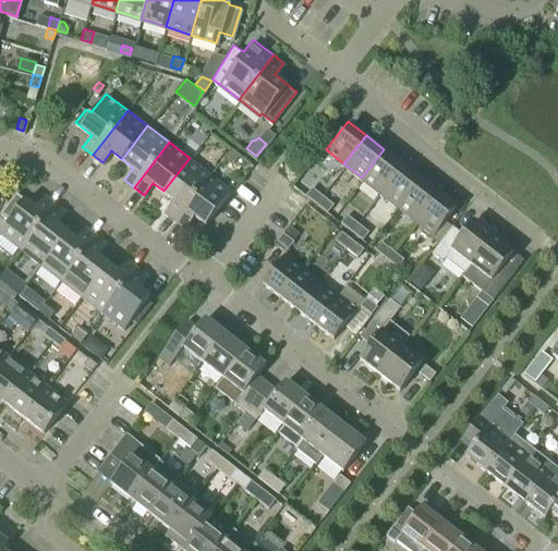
[(233,160),(239,154),(231,147),(226,154),(233,160)]
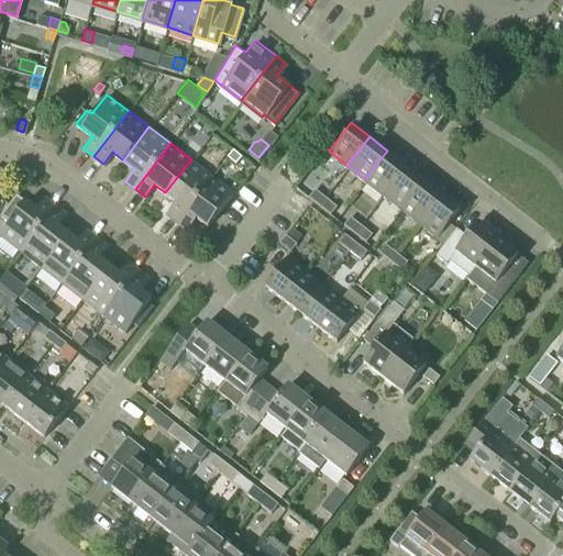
[(365,179),(383,192),(405,164),(387,151),(365,179)]
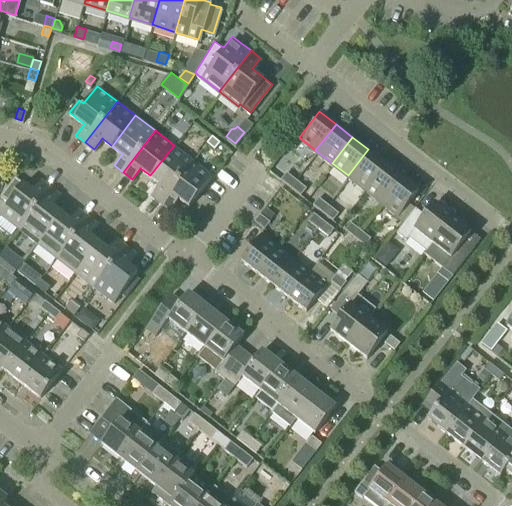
[(151,194),(161,201),(193,160),(174,145),(150,175),(160,183),(151,194)]
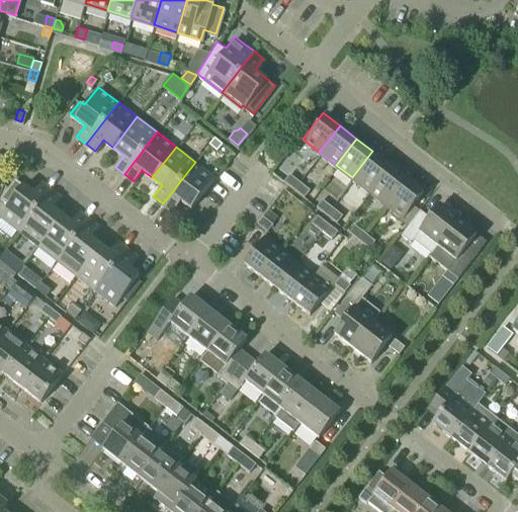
[(352,177),(368,190),(389,164),(372,151),(352,177)]
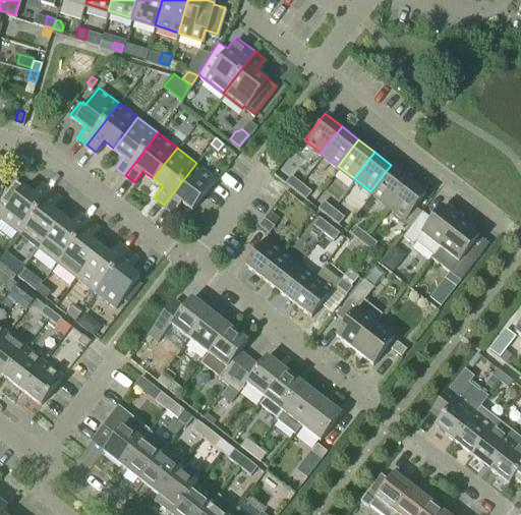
[(216,177),(196,163),(164,205),(172,212),(181,201),(191,209),(216,177)]
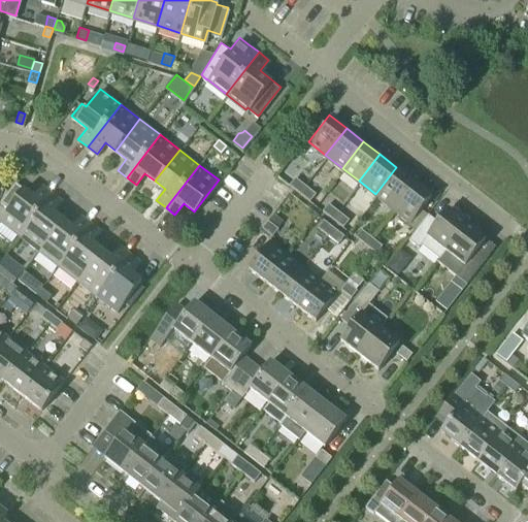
[(375,194),(392,207),(413,181),(396,167),(375,194)]
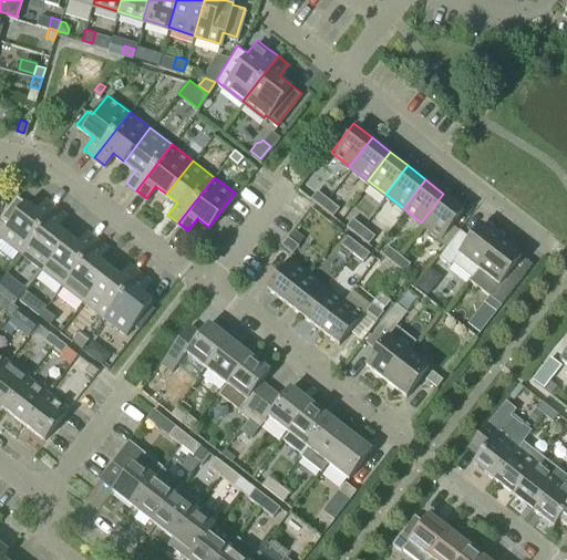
[(320,204),(327,196),(316,187),(309,196),(320,204)]
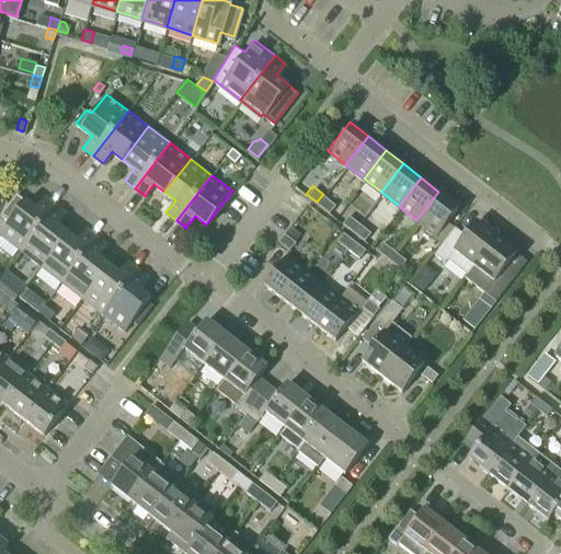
[(9,219),(0,230),(21,247),(56,203),(45,195),(36,206),(25,198),(16,191),(0,211),(9,219)]
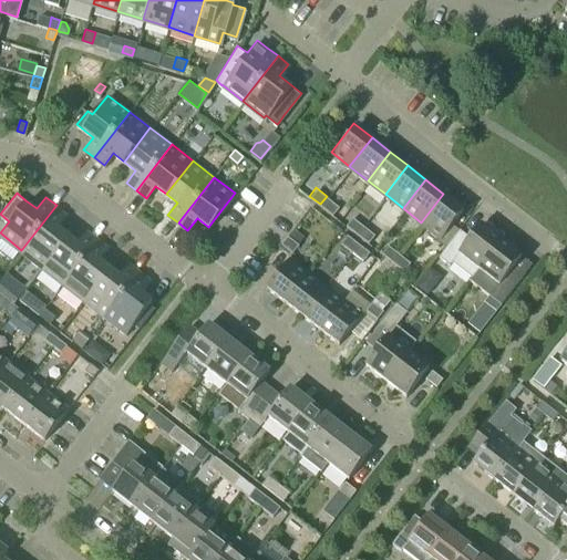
[(462,208),(443,194),(421,223),(440,237),(462,208)]
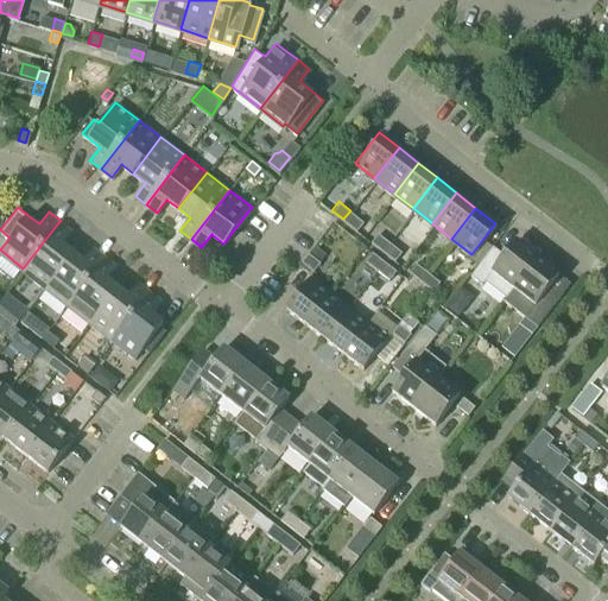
[(350,210),(343,219),(355,228),(362,219),(350,210)]
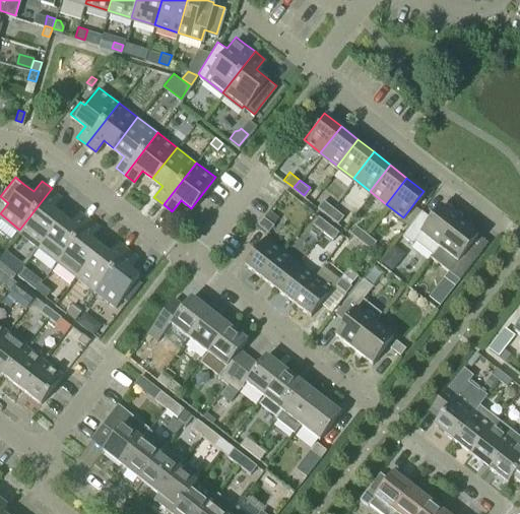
[(19,230),(39,245),(63,214),(53,206),(61,195),(52,188),(19,230)]
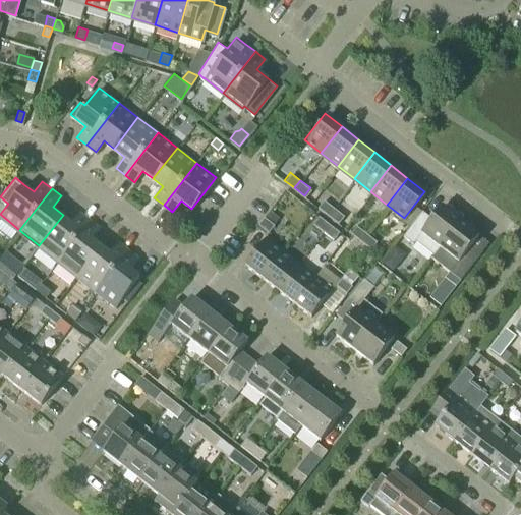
[(327,213),(333,206),(324,198),(317,206),(327,213)]
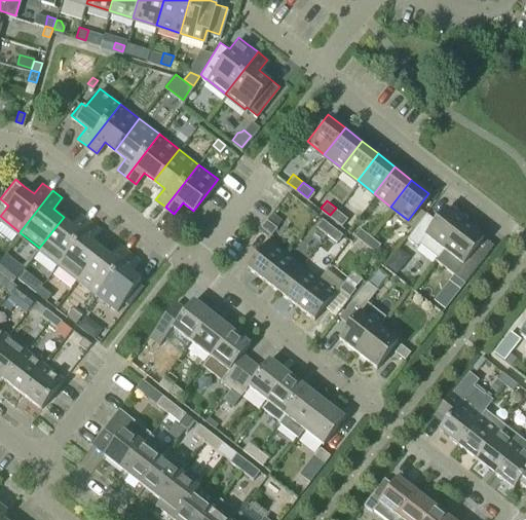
[(426,211),(407,236),(417,244),(419,240),(438,255),(443,247),(463,221),(445,206),(436,218),(426,211)]
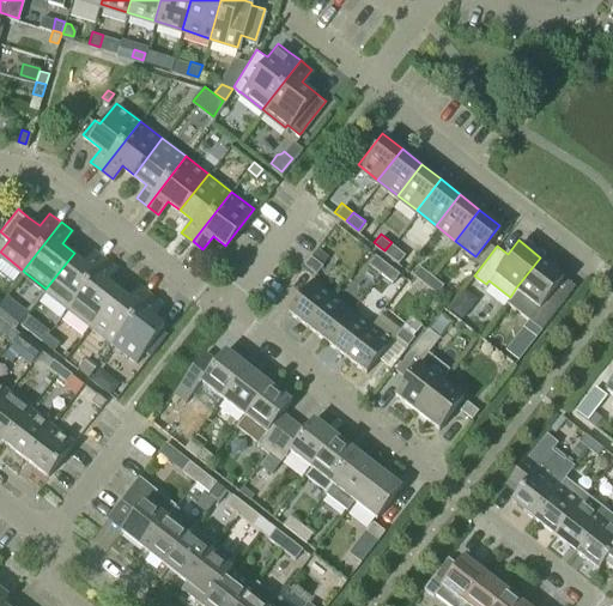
[(392,242),(384,250),(399,261),(405,253),(392,242)]
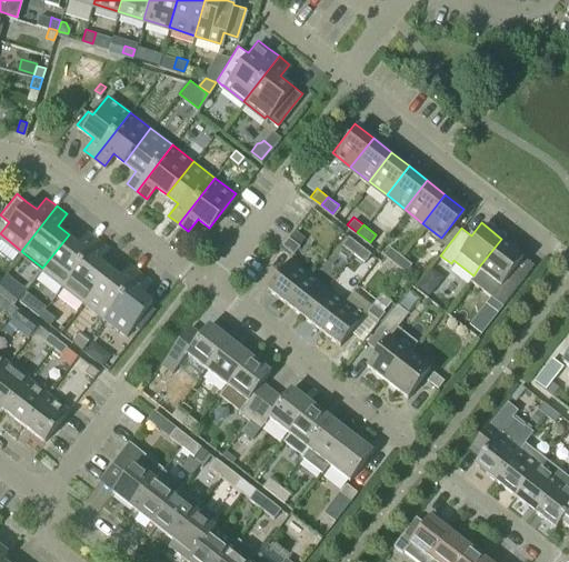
[(293,229),(288,236),(297,242),(302,236),(293,229)]
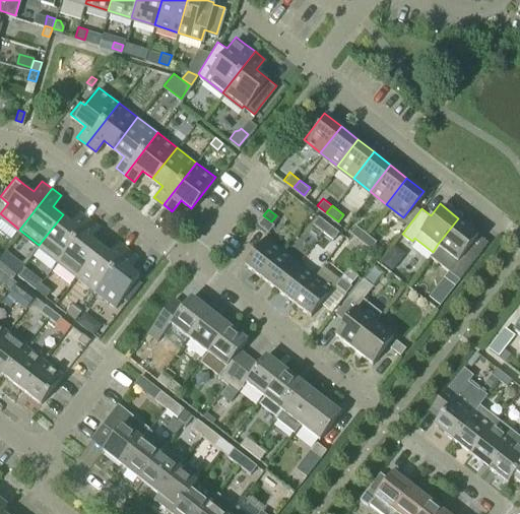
[(39,245),(58,259),(90,218),(80,210),(71,221),(63,214),(39,245)]
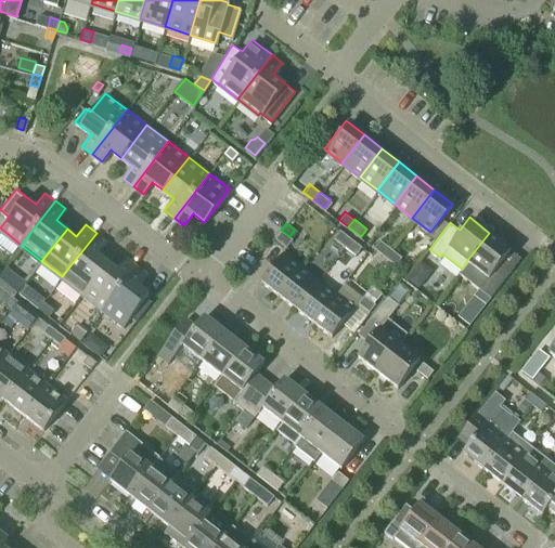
[(343,244),(349,235),(339,229),(334,236),(343,244)]
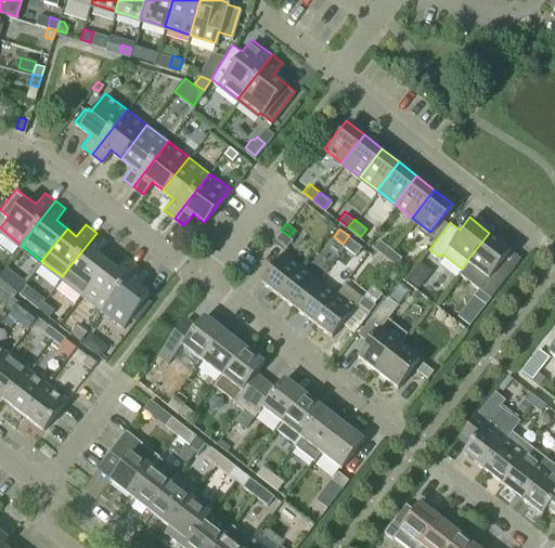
[(281,230),(275,238),(286,246),(292,238),(289,236),(281,230)]
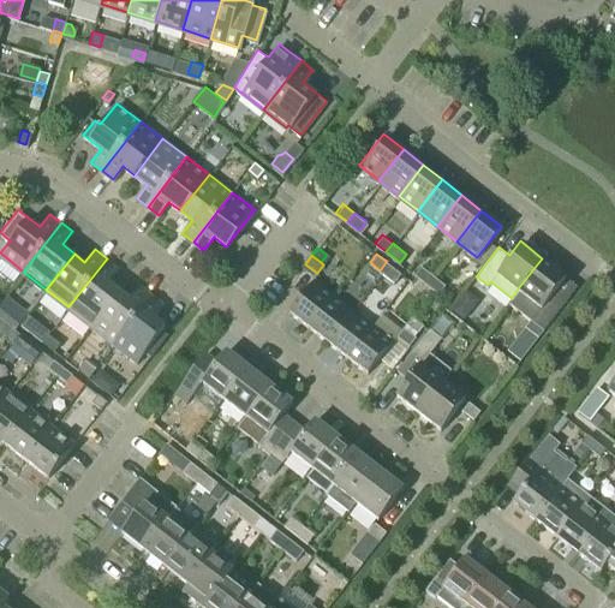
[(69,307),(91,325),(119,288),(107,279),(117,267),(107,258),(69,307)]
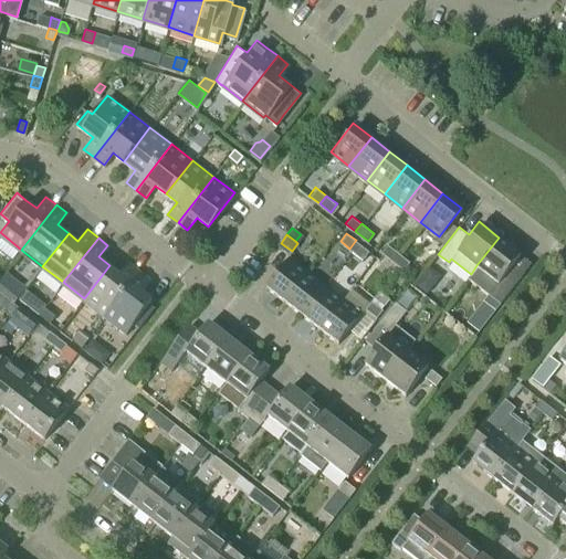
[(471,274),(468,277),(488,292),(489,293),(500,302),(519,276),(507,269),(520,252),(499,238),(478,265),(471,274)]
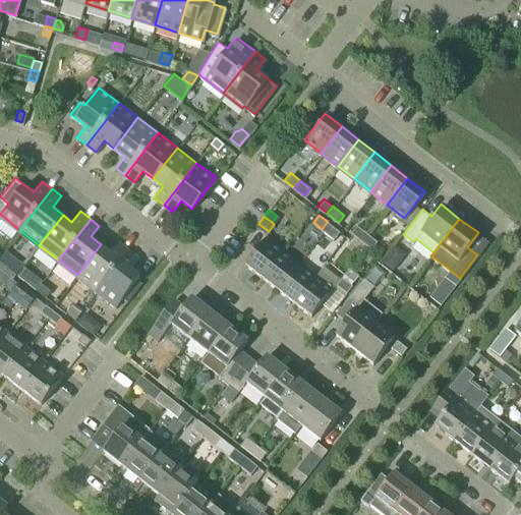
[(328,221),(322,229),(334,238),(340,230),(328,221)]
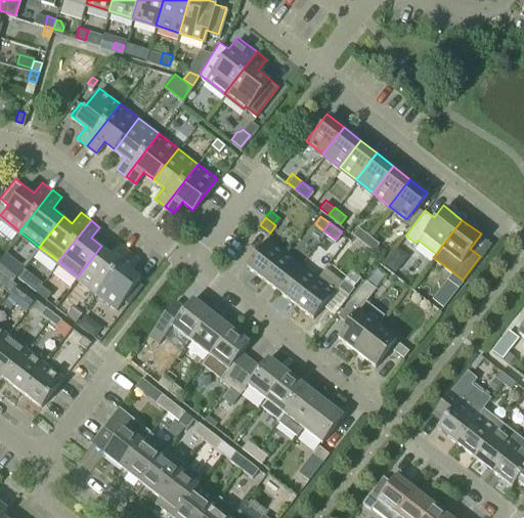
[(362,240),(367,232),(358,225),(353,232),(362,240)]
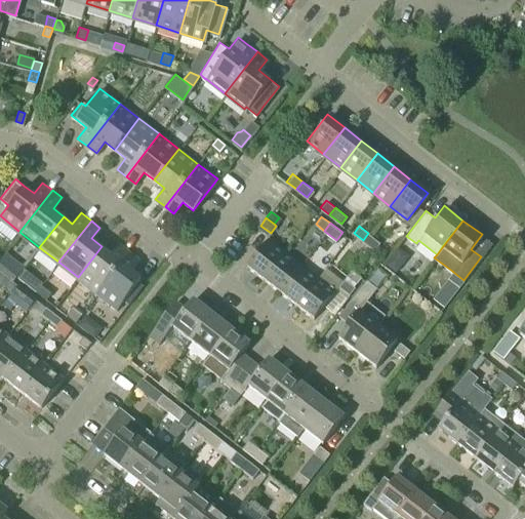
[(368,233),(363,240),(374,249),(379,242),(368,233)]
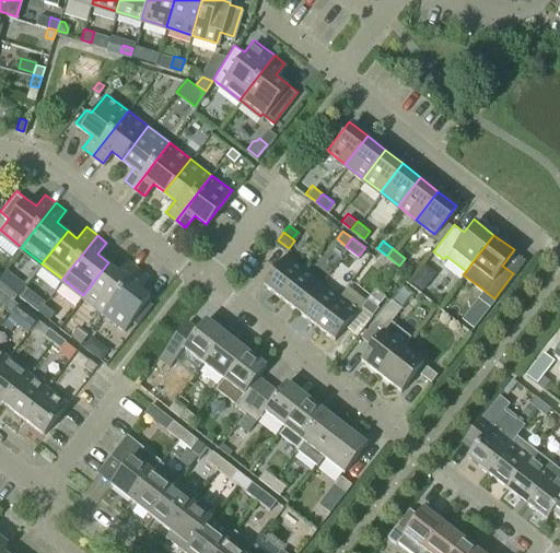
[(261,280),(280,294),(302,267),(283,253),(261,280)]
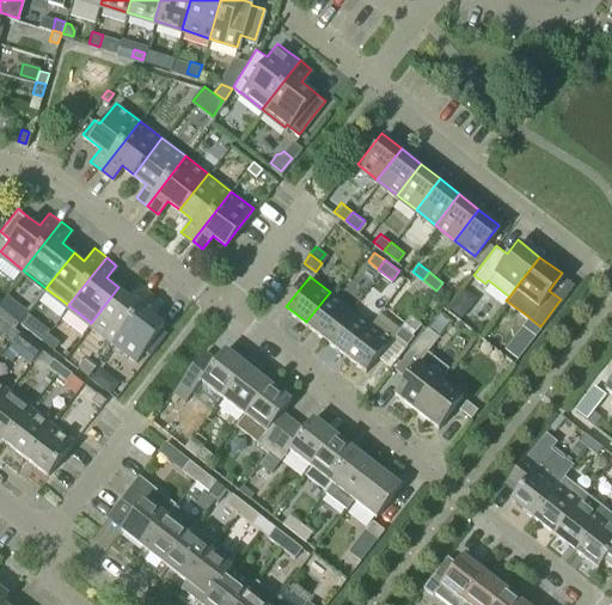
[(91,323),(114,341),(151,292),(139,283),(129,295),(118,287),(91,323)]
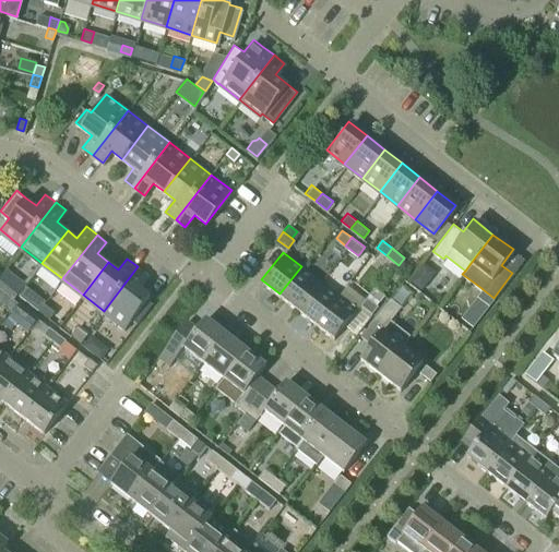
[(150,295),(139,286),(147,274),(138,266),(104,311),(125,327),(150,295)]
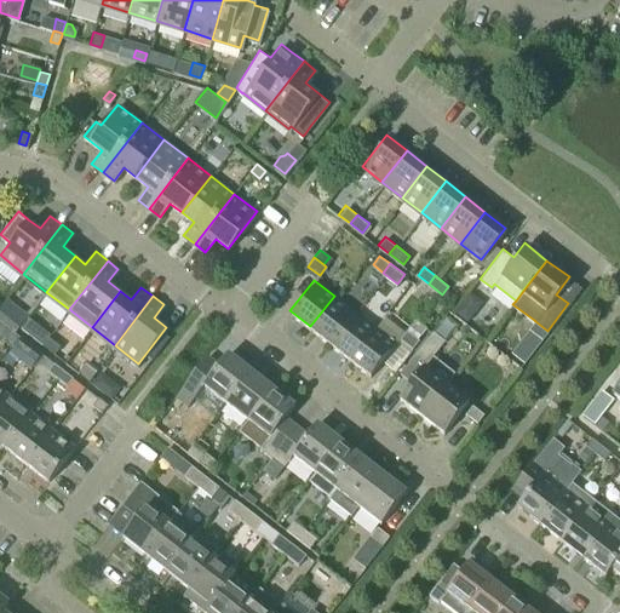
[(310,326),(329,342),(354,310),(334,296),(310,326)]
